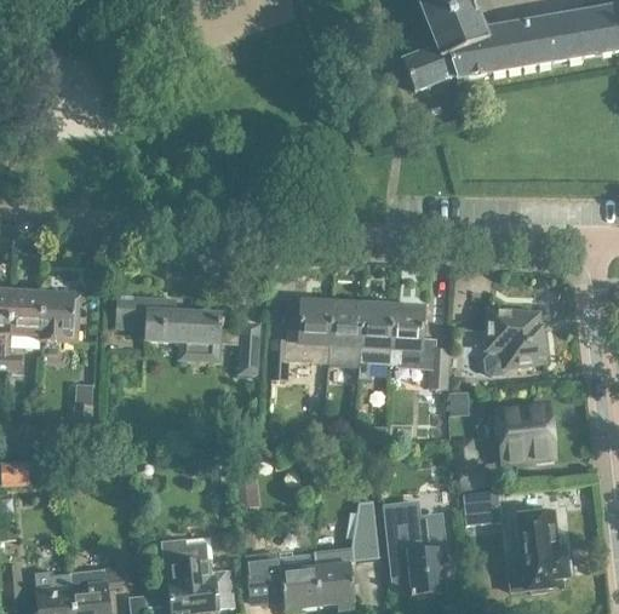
[(618,4),(482,28),(470,0),(419,0),(436,44),(402,58),(416,90),(456,73),(457,76),(618,49),(618,4)]
